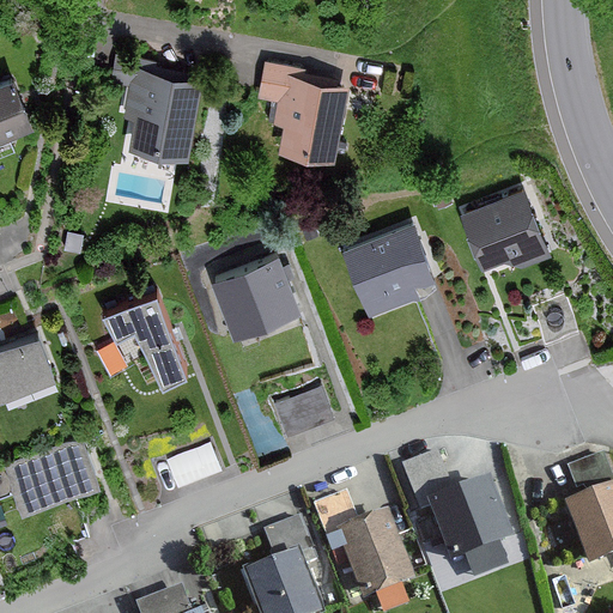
[(132,151),(190,159),(201,80),(156,73),(158,62),(114,56),(110,85),(133,87),(125,138),(133,139),(132,151)]
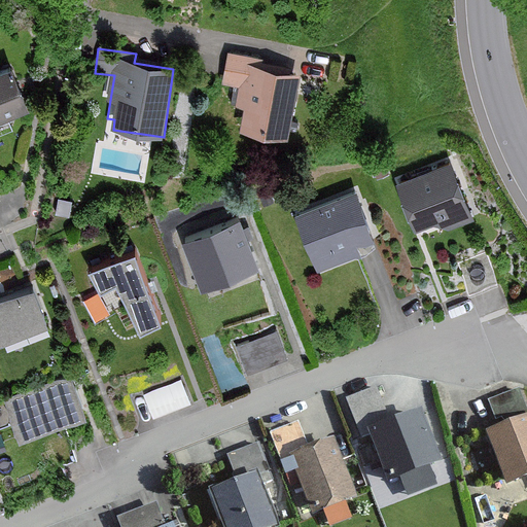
[(279,64),(225,56),(221,89),(237,91),(234,110),(242,111),(239,131),(286,138),(295,72),(279,70),(279,64)]
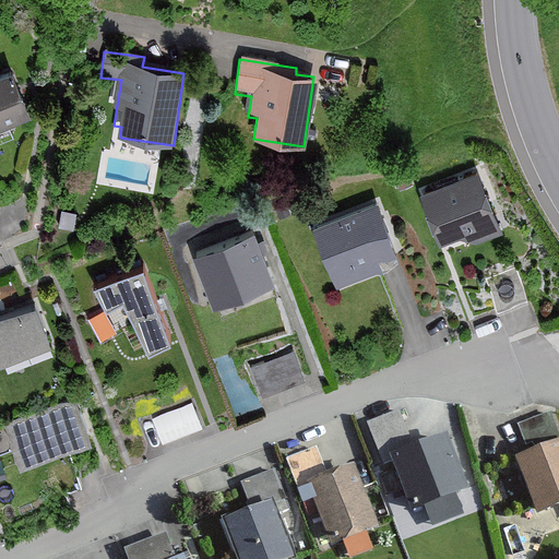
[(0,145),(14,140),(20,118),(25,116),(7,72),(0,74),(0,145)]
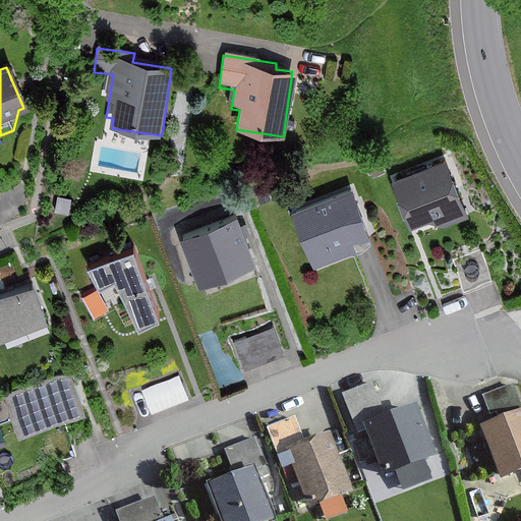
[(445,163),(391,185),(409,229),(436,218),(441,229),(467,218),(445,163)]
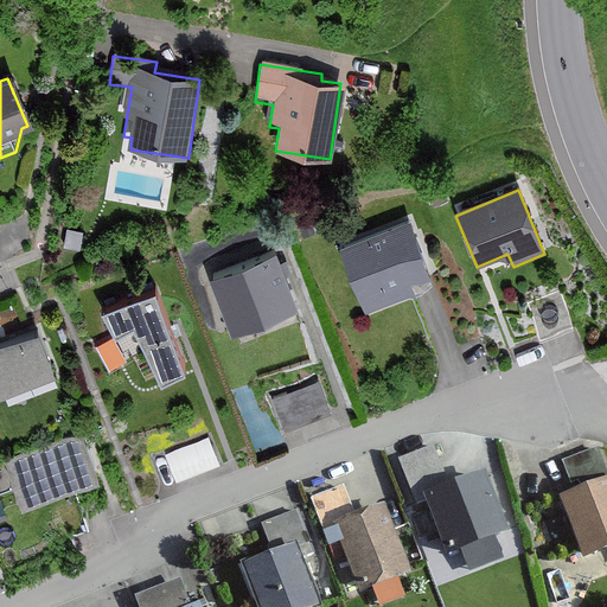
[(409,279),(427,272),(407,223),(339,250),(365,313),(415,293),(409,279)]
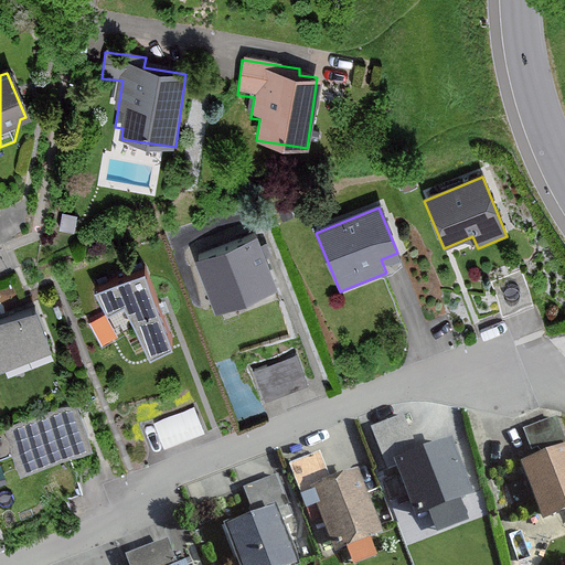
[(276,286),(255,235),(193,259),(214,311),(276,286)]
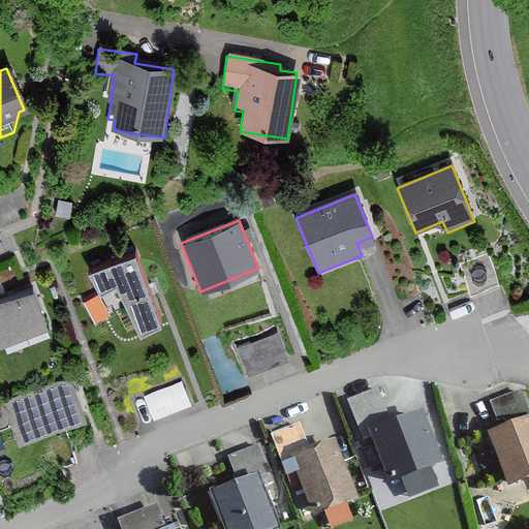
[(161,320),(134,253),(87,271),(102,293),(116,285),(142,333),(161,320)]
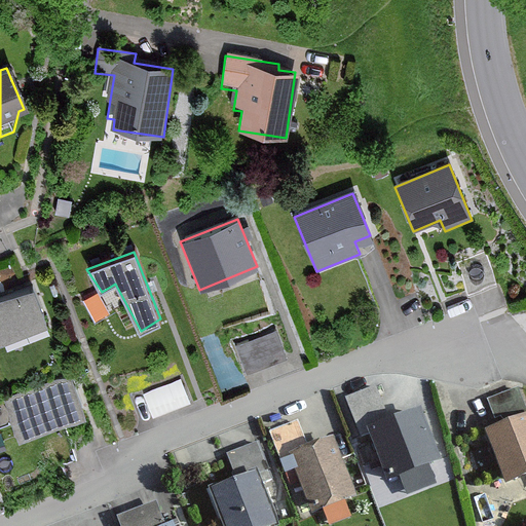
[(0,341),(49,323),(35,286),(0,298),(0,341)]
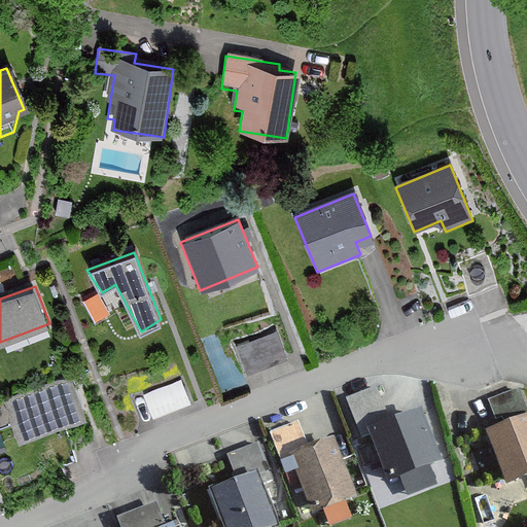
[(273,334),(238,349),(249,374),(283,358),(273,334)]
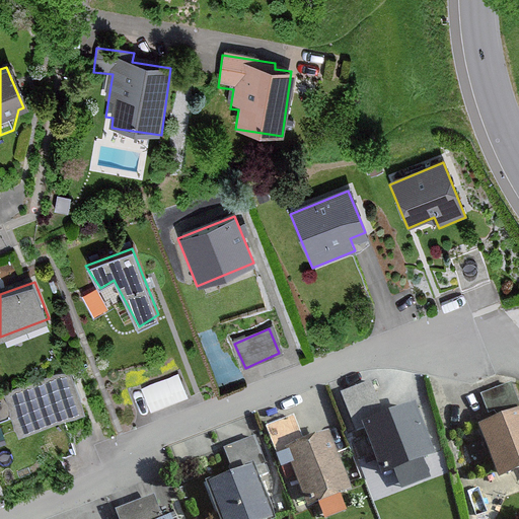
[(81,409),(67,372),(3,398),(18,434),(81,409)]
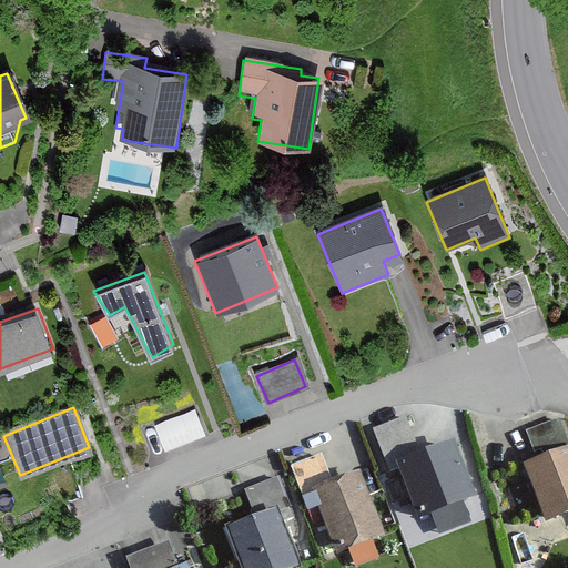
[(194,412),(153,426),(162,452),(203,437),(194,412)]
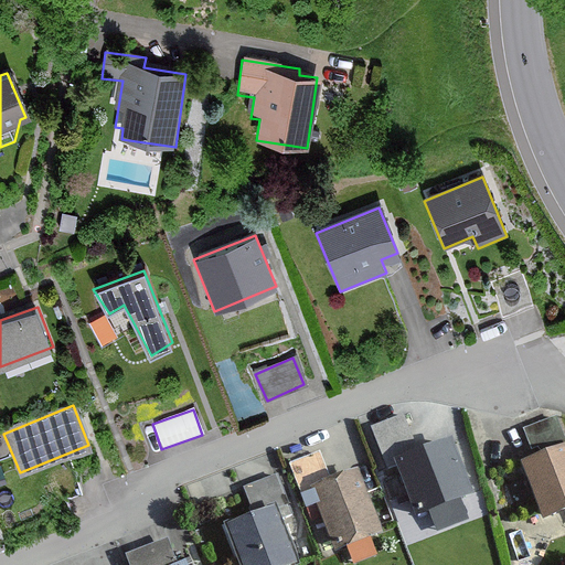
[(535,464),(520,470),(544,525),(564,515),(564,439),(556,420),(523,435),(535,464)]
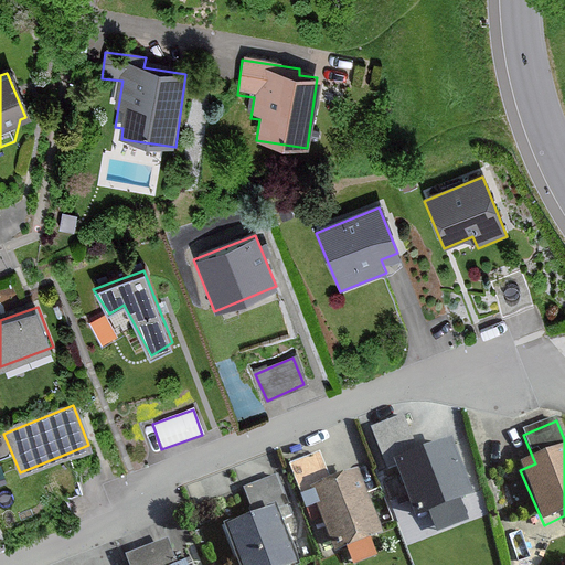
[(403,422),(372,435),(391,478),(397,475),(419,523),(472,500),(448,444),(418,457),(403,422)]
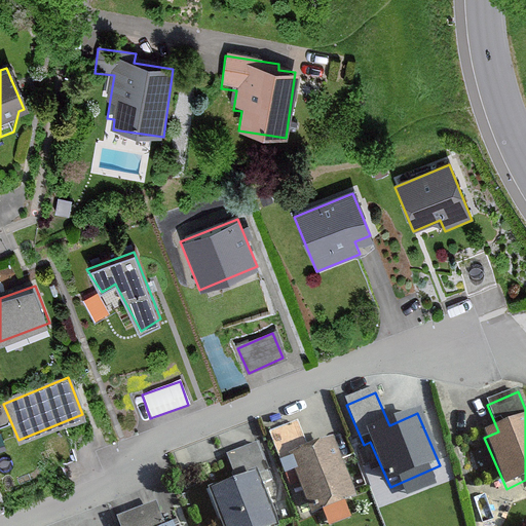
[(296,428),(270,439),(284,471),(293,467),(313,519),(355,502),(332,442),(305,452),(296,428)]
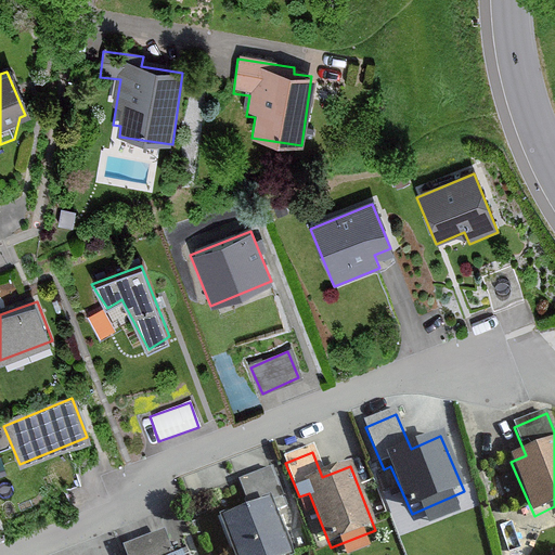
[(248,511),(219,523),(232,554),(289,554),(272,511),(284,505),(271,473),(237,486),(248,511)]
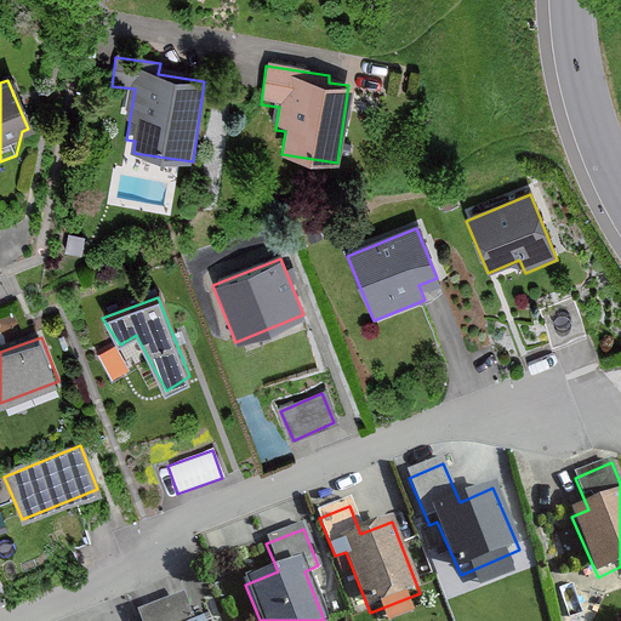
[(137,620),(191,620),(182,599),(137,619),(137,620)]
